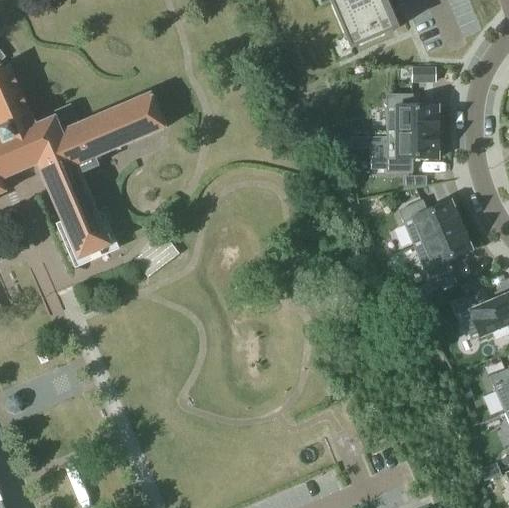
[(331,0),(351,47),(394,29),(382,0),(331,0)]
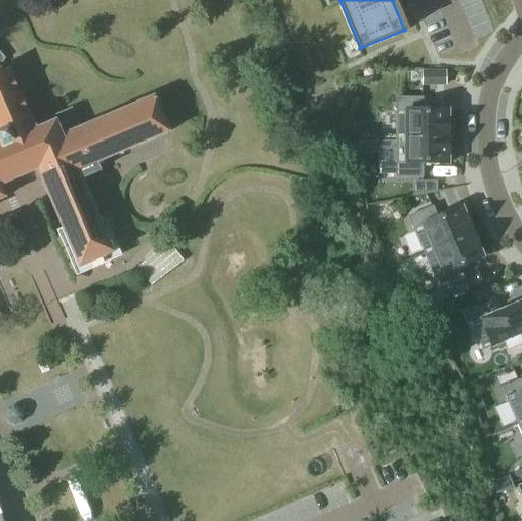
[(4,67),(0,62),(0,61),(8,56),(5,53),(0,47),(0,199),(7,196),(2,183),(37,167),(50,198),(67,236),(80,267),(112,253),(115,252),(107,231),(83,177),(101,170),(99,166),(97,162),(169,130),(161,112),(153,92),(80,124),(72,107),(69,108),(49,117),(51,120),(45,122),(36,126),(15,80),(9,66),(4,67)]
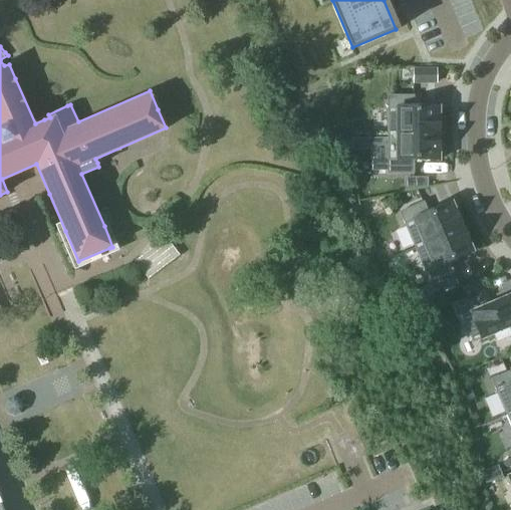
[(415,67),(415,78),(439,79),(439,68),(415,67)]
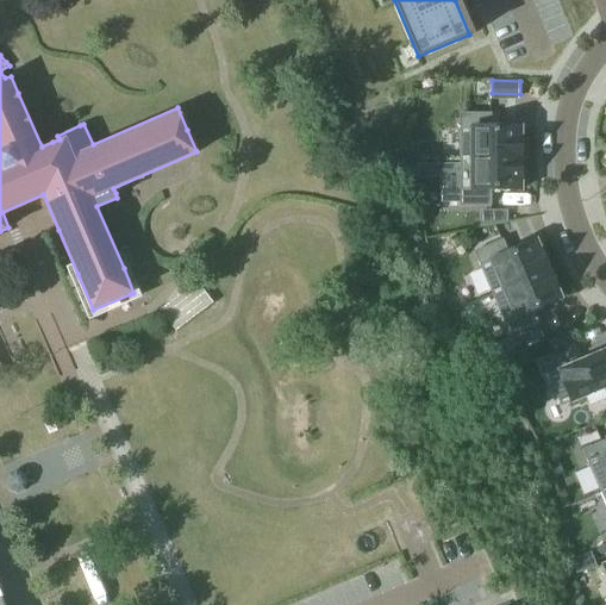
[(493,111),(462,111),(462,157),(526,157),(526,138),(523,138),(523,125),(493,126),(493,111)]
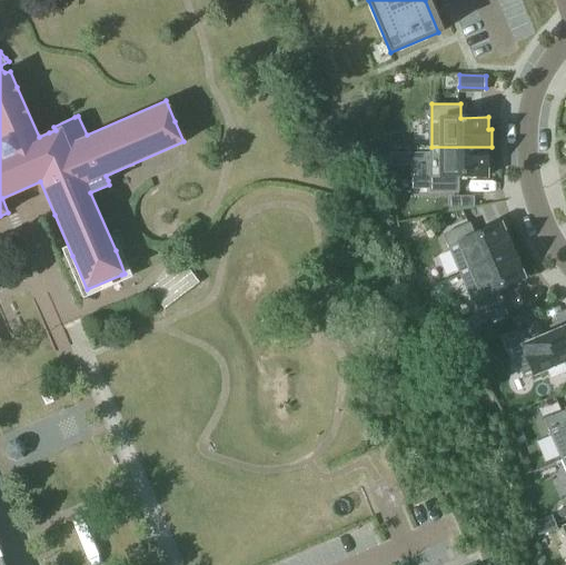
[(492,147),(432,147),(433,190),(460,190),(459,176),(488,176),(488,164),(492,164),(492,147)]
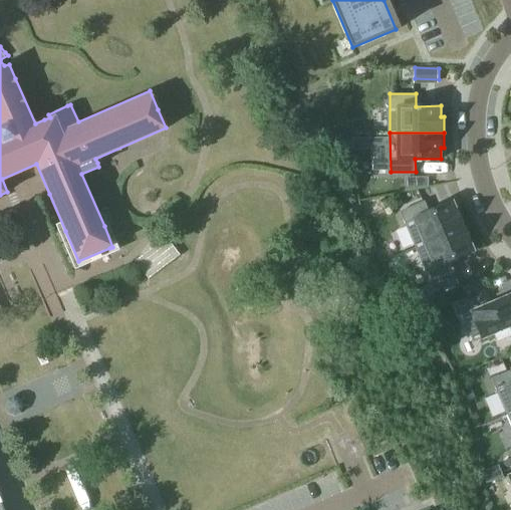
[(390,170),(390,137),(354,137),(354,149),(374,149),(374,170),(390,170)]
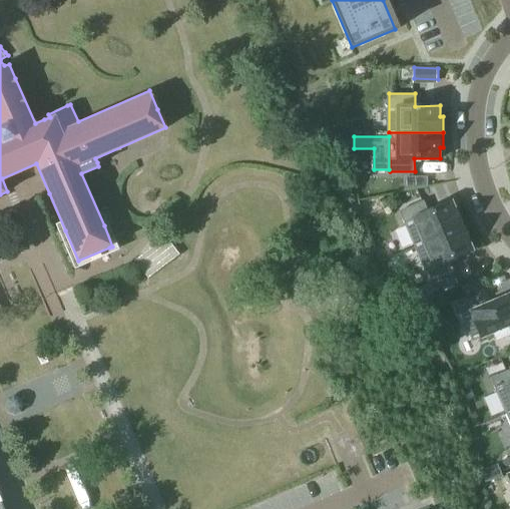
[(424,199),(401,209),(416,245),(466,223),(460,209),(457,210),(453,200),(429,210),(424,199)]
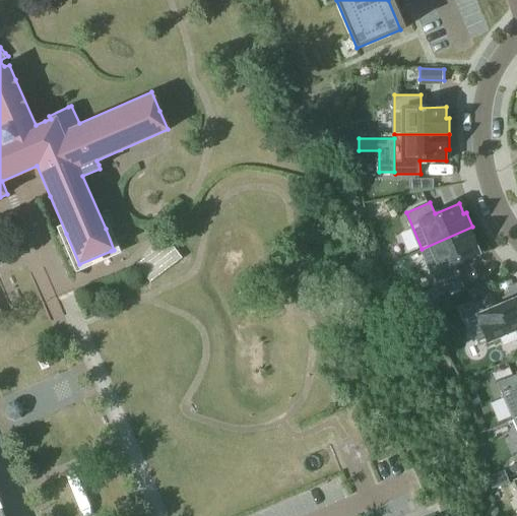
[(472,227),(422,249),(438,284),(461,274),(456,263),(479,253),(475,243),(478,242),(472,227)]
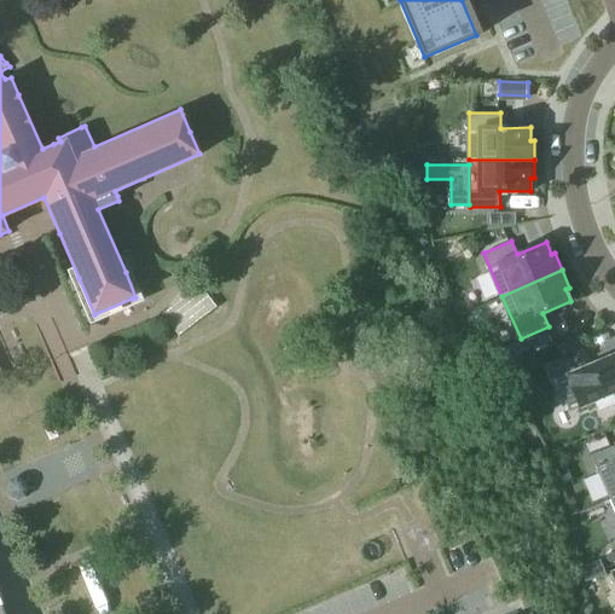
[(203,285),(166,313),(183,335),(219,307),(203,285)]
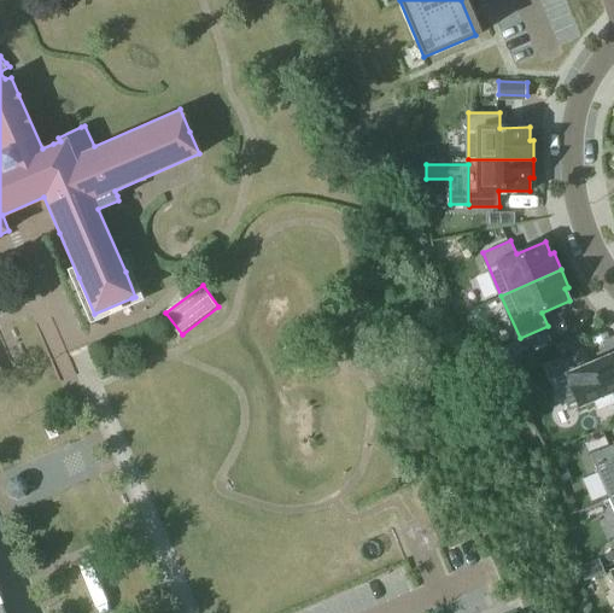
[(567,340),(556,345),(562,356),(573,352),(567,340)]
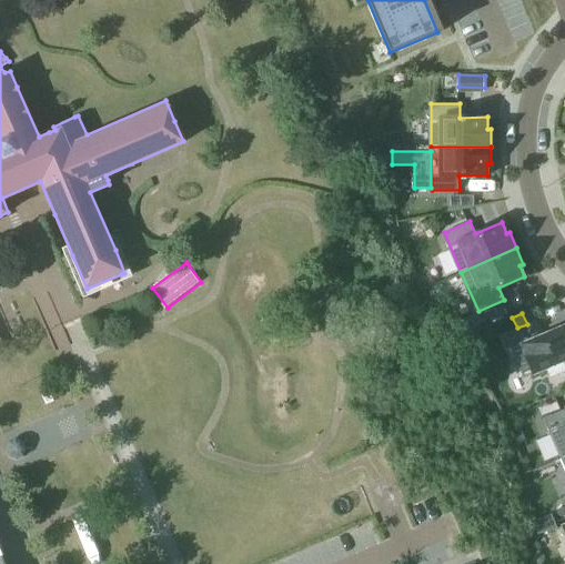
[(532,324),(506,335),(524,376),(547,366),(551,375),(564,369),(564,362),(563,360),(564,359),(564,326),(537,338),(532,324)]
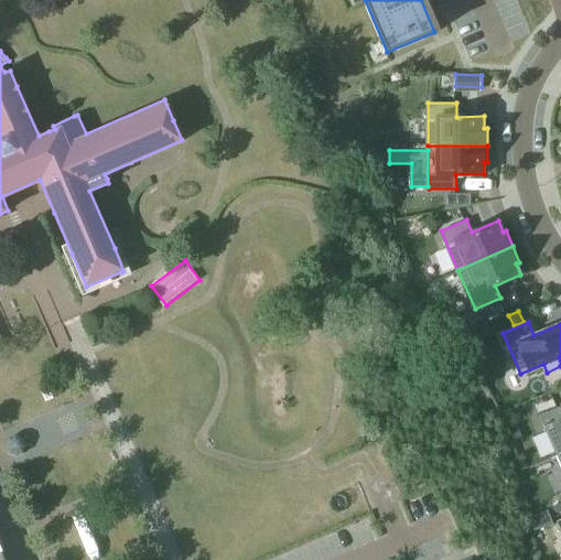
[(560,404),(540,413),(558,453),(560,452),(560,404)]
